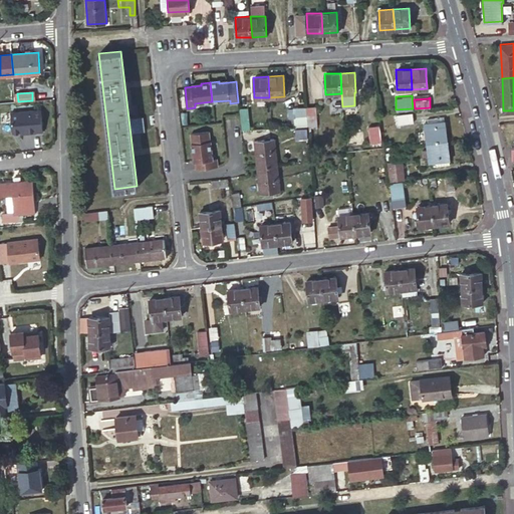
[(307,126),(317,125),(316,105),(306,106),(307,126)]
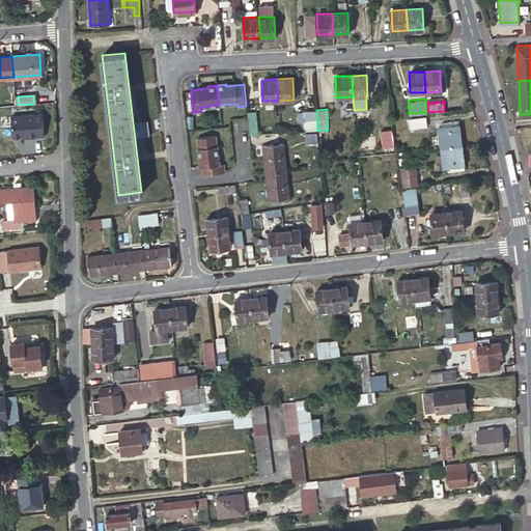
[(296,111),(298,132),(317,131),(316,110),(296,111)]
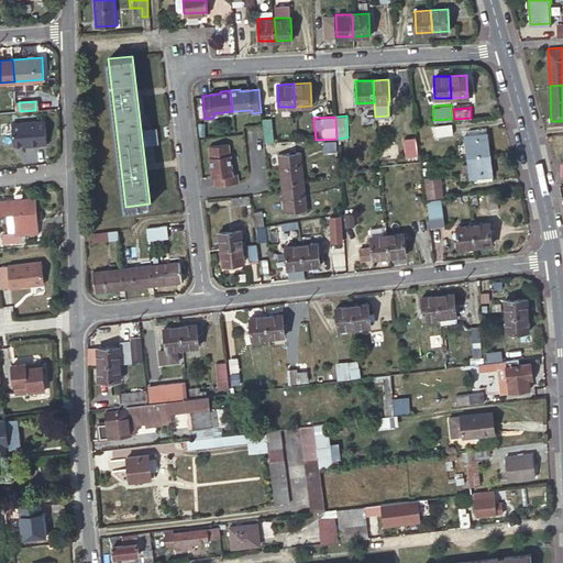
[(452,122),(434,124),(437,134),(453,132),(452,122)]
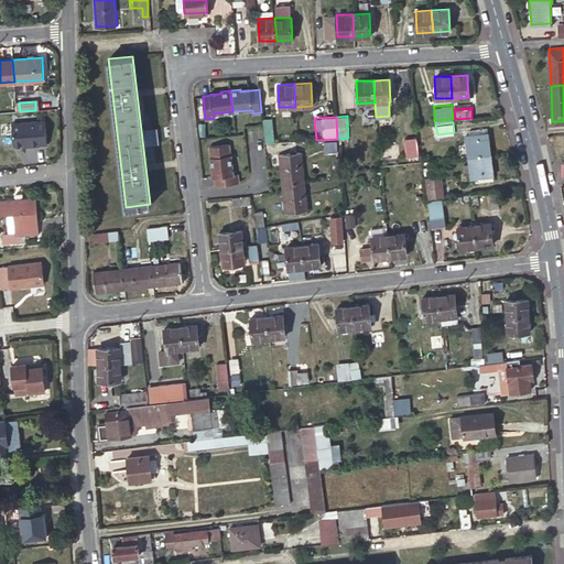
[(465,132),(468,155),(490,152),(487,127),(468,129),(469,132),(465,132)]
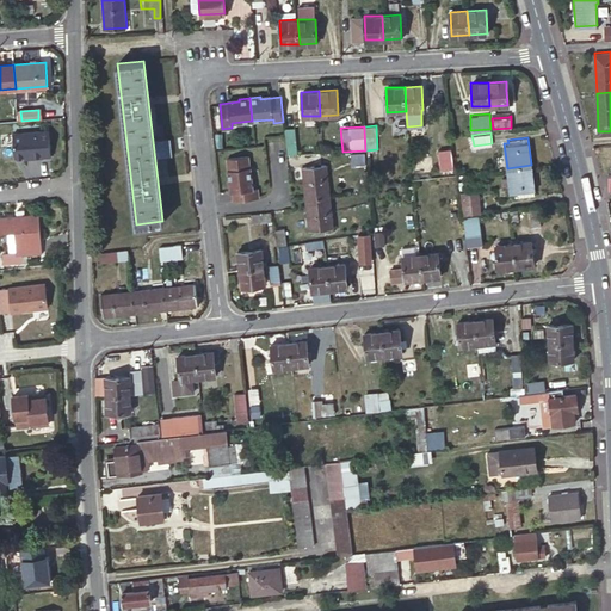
[(29,144),(4,148),(6,167),(43,162),(41,139),(29,141),(29,144)]
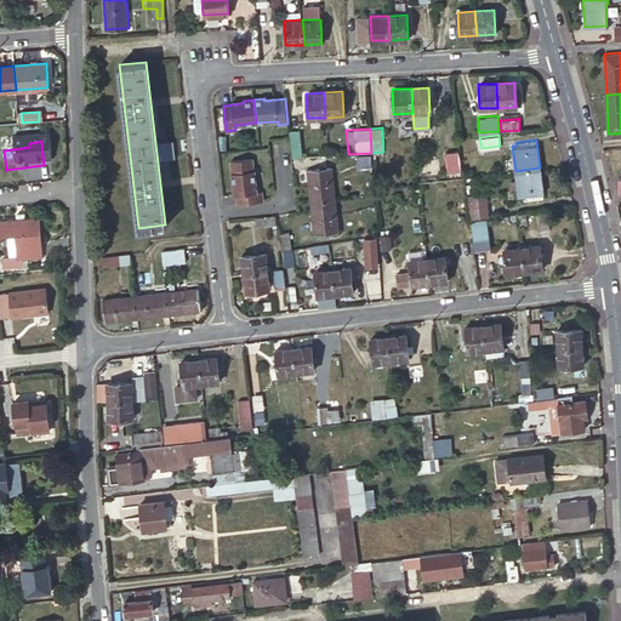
[(445,152),(448,171),(461,170),(459,151),(445,152)]
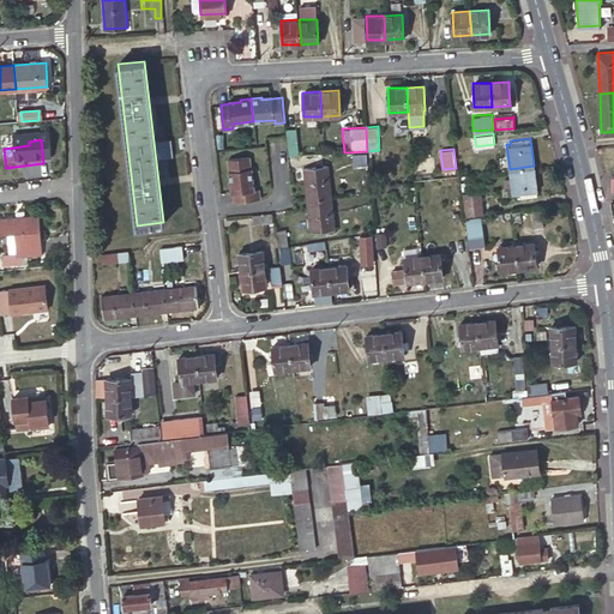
[(250,156),(227,158),(230,182),(232,181),(234,192),(234,202),(259,198),(258,188),(254,190),(250,156)]
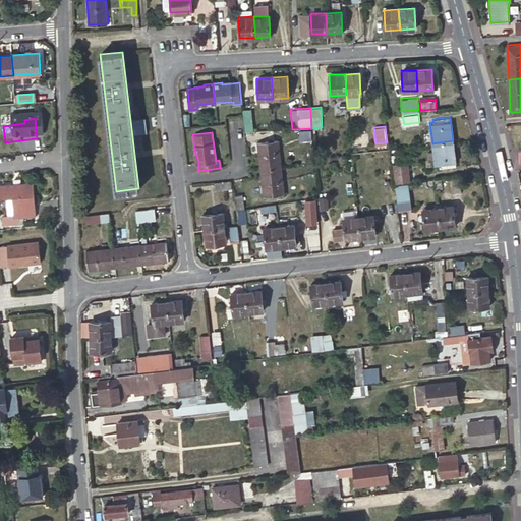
[(284,166),(281,139),(261,141),(264,168),(284,166)]
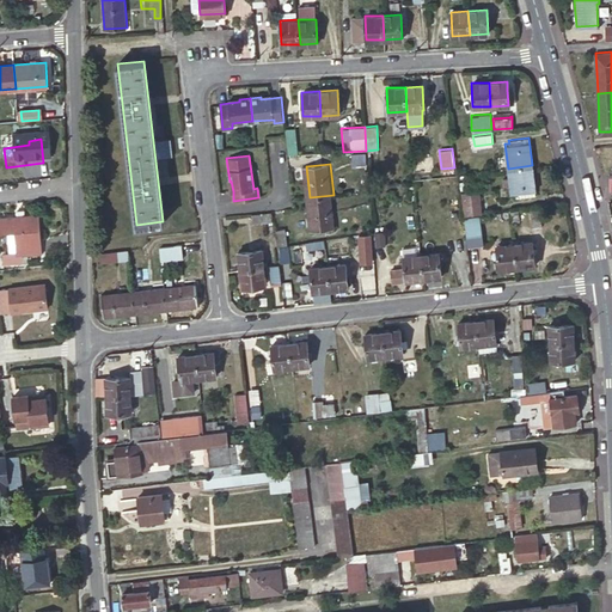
[(508,169),(510,191),(536,189),(532,165),(508,169)]
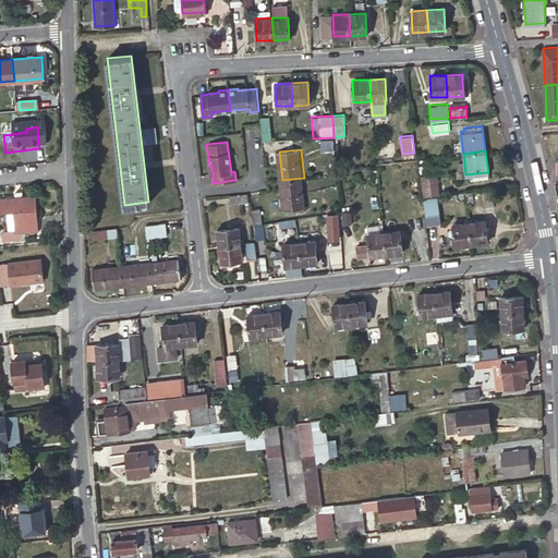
[(421,179),(422,189),(436,186),(435,177),(421,179)]
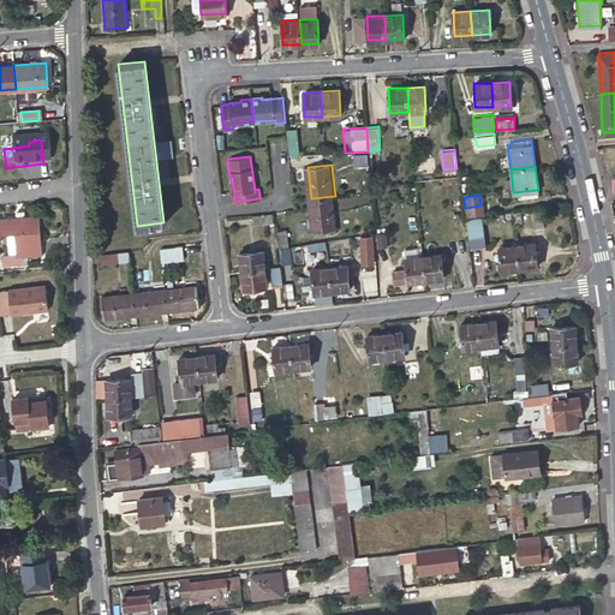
[(339,227),(335,196),(311,198),(315,230),(339,227)]
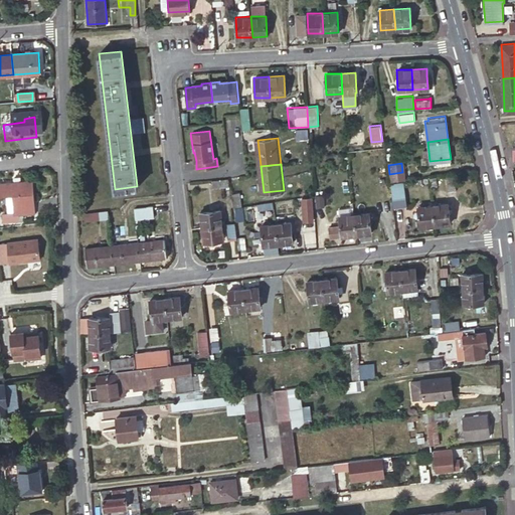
[(383,167),(372,168),(373,184),(383,184),(383,167)]
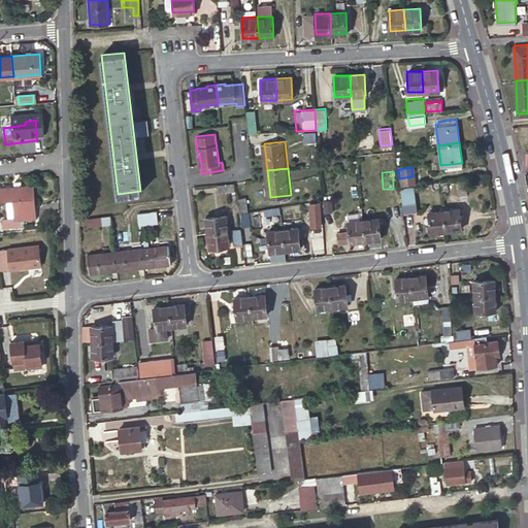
[(399,178),(401,188),(415,186),(413,176),(399,178)]
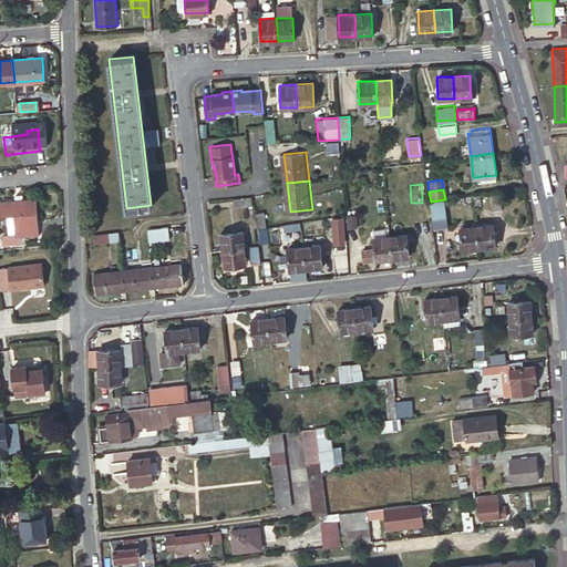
[(249,197),(232,199),(233,207),(250,205),(249,197)]
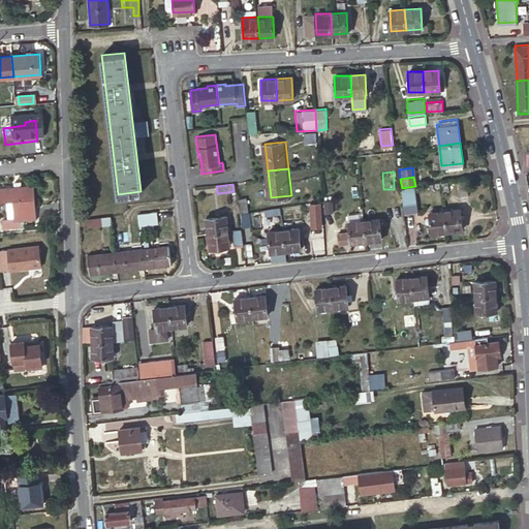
[(33,185),(0,188),(0,201),(13,200),(14,211),(19,210),(20,219),(36,217),(33,185)]
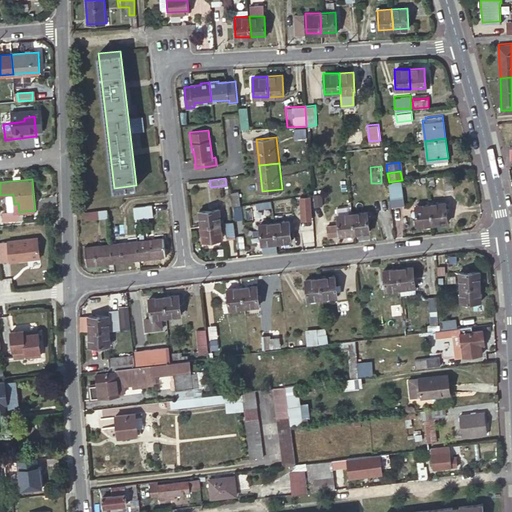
[(402,181),(389,183),(391,197),(392,206),(405,205),(404,195),(402,181)]
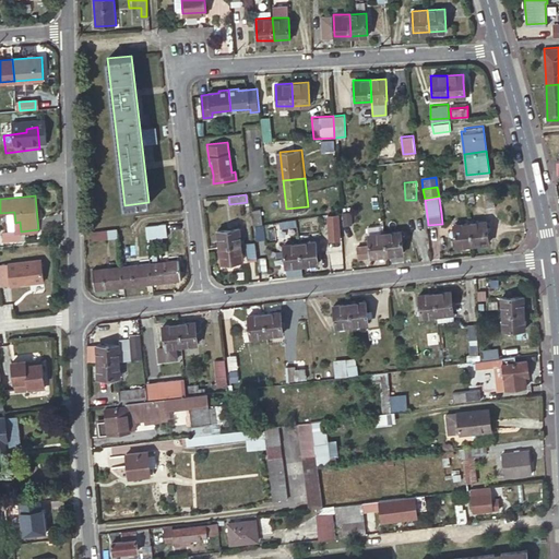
[(341,202),(342,215),(349,215),(348,202),(341,202)]
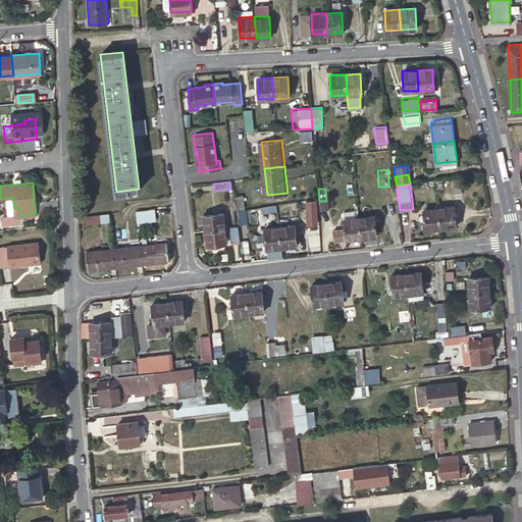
[(243,193),(235,194),(236,210),(245,209),(243,193)]
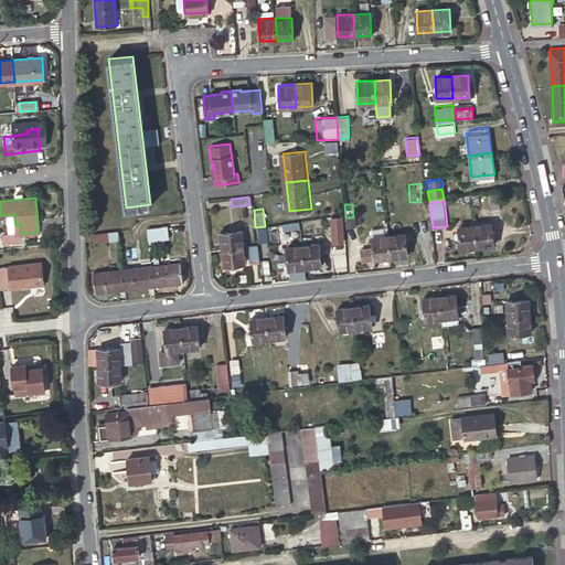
[(331,216),(334,241),(344,240),(342,215),(331,216)]
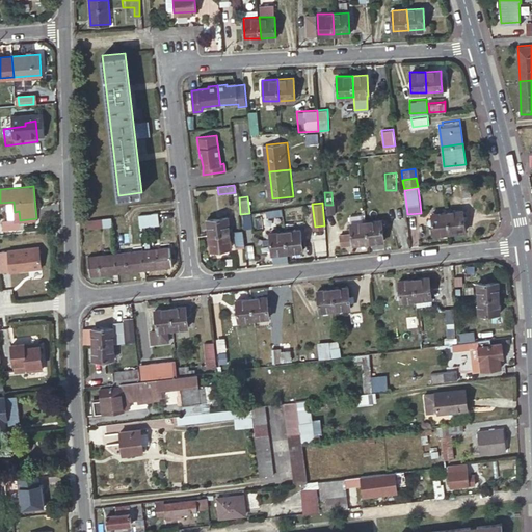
[(463,210),(447,211),(450,232),(467,230),(463,210)]
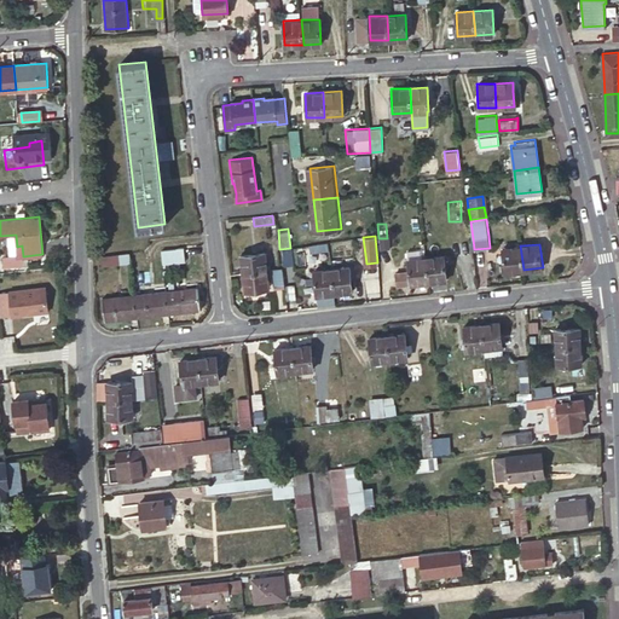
[(520,246),(503,248),(504,259),(505,272),(524,270),(520,246)]
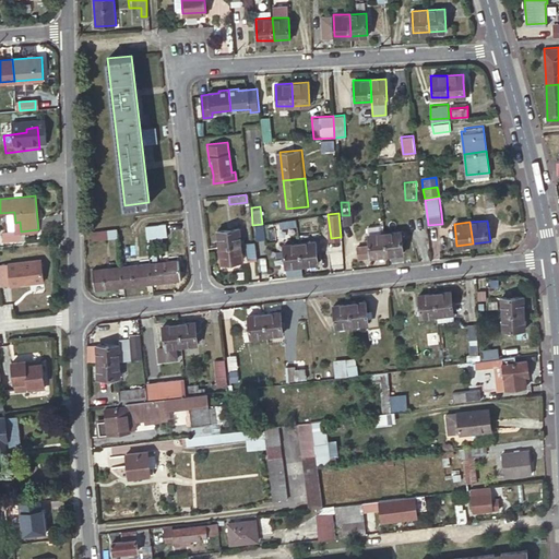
[(165,223),(145,225),(146,237),(167,235),(165,223)]
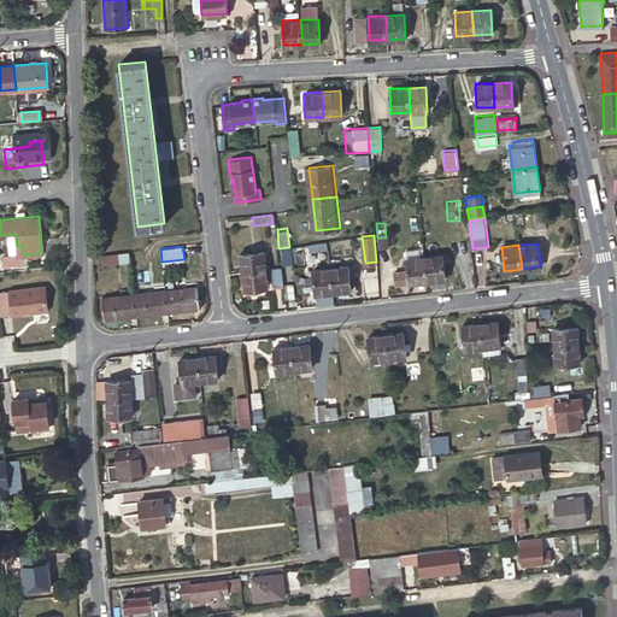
[(142,250),(130,251),(131,260),(147,259),(146,250),(142,250)]
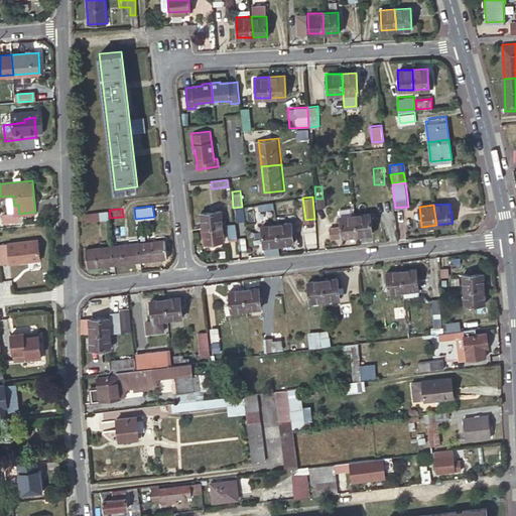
[(201,212),(203,227),(223,224),(222,209),(201,212)]
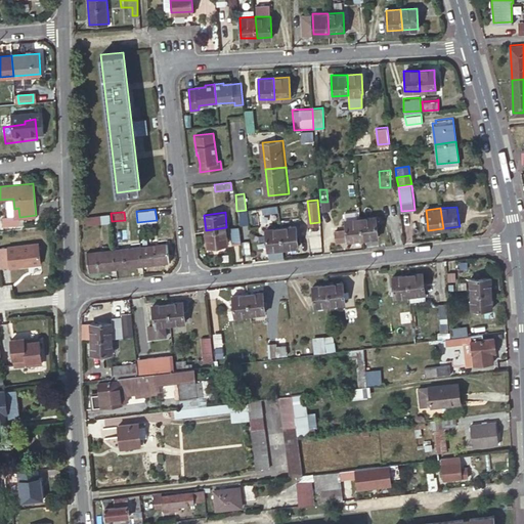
[(108,214),(86,216),(86,224),(110,221),(108,214)]
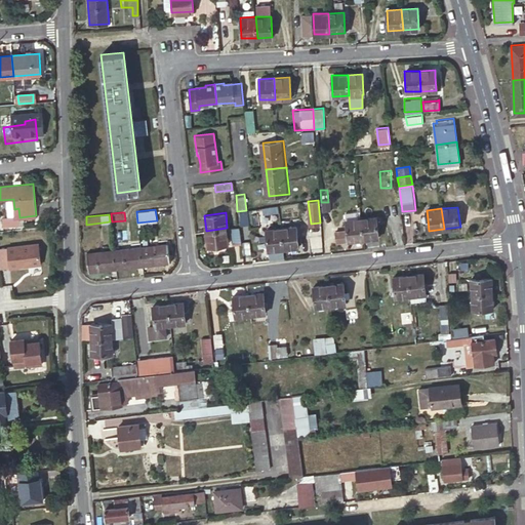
[(363,238),(378,237),(377,226),(376,216),(361,218),(363,238)]
